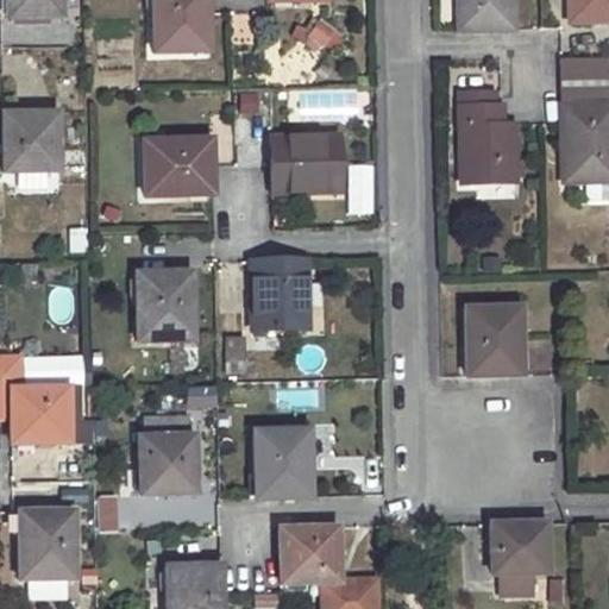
[(60,0),(5,0),(6,19),(61,18),(60,0)]
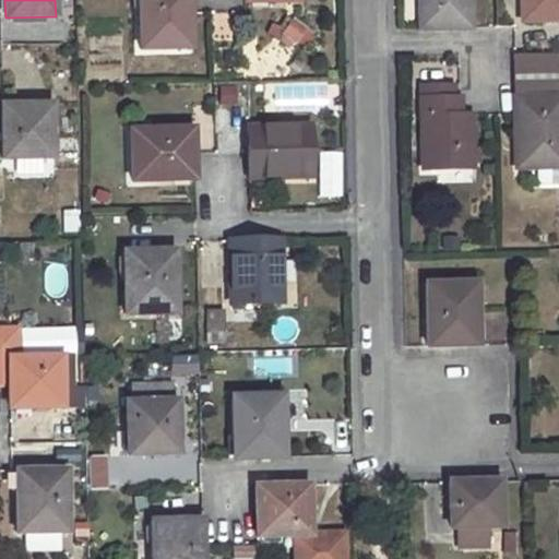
[(189,0),(139,0),(140,51),(190,50),(190,14),(189,0)]
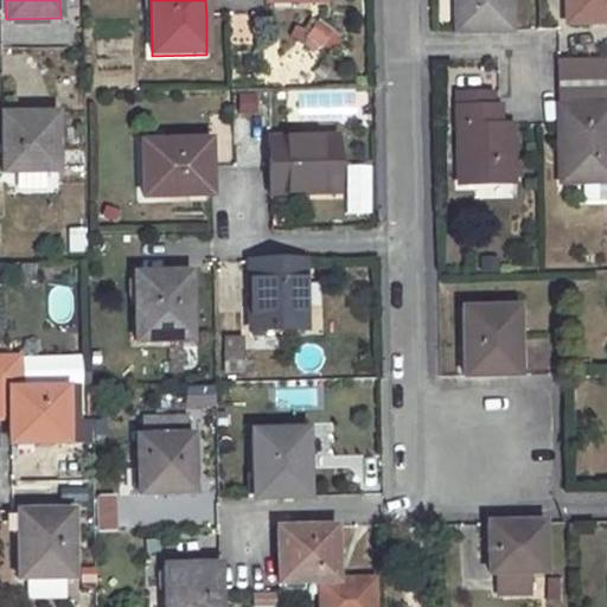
[(509,0),(457,0),(458,10),(455,10),(455,31),(511,30),(509,0)]
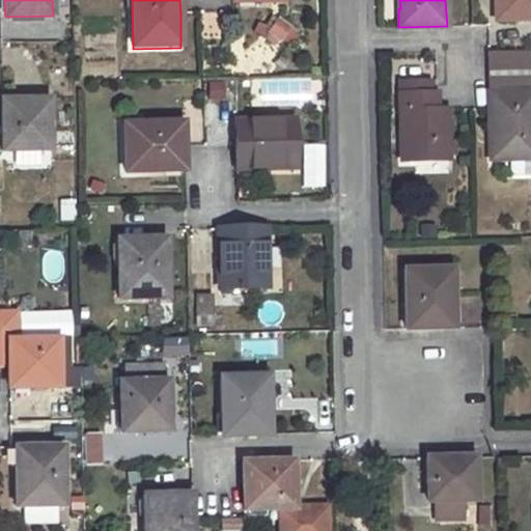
[(530,0),(496,0),(497,20),(530,19),(530,0)]
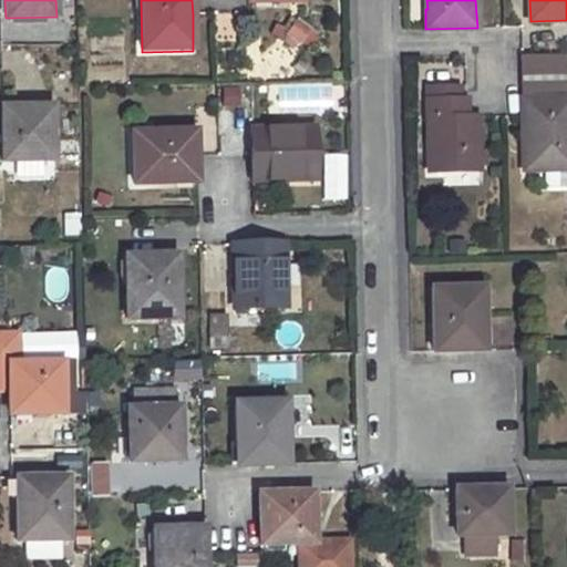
[(299,50),(312,30),(296,20),(282,40),(299,50)]
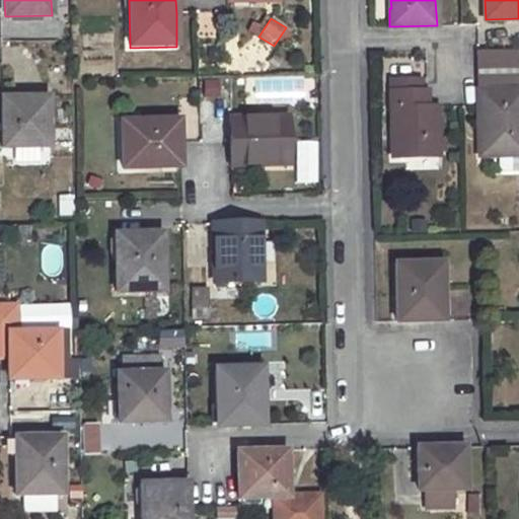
[(475,51),(476,88),(476,104),(477,125),(480,125),(480,154),(498,155),(498,166),(502,170),(518,170),(518,87),(509,88),(508,50),(475,51)]
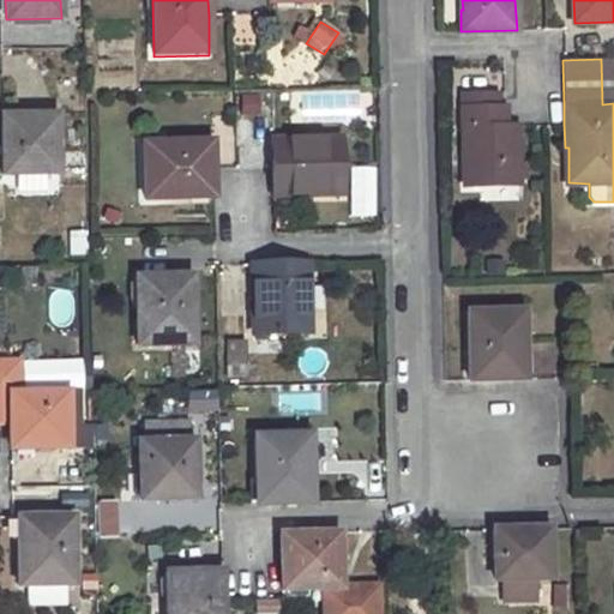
[(504,125),(504,107),(497,107),(497,94),(462,95),(462,150),(465,150),(467,186),(517,187),(517,180),(524,180),(524,167),(516,167),(515,125),(504,125)]
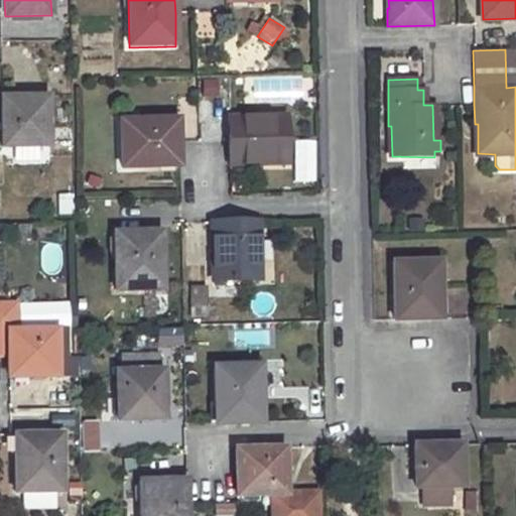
[(48,95),(0,96),(1,145),(48,145),(48,95)]
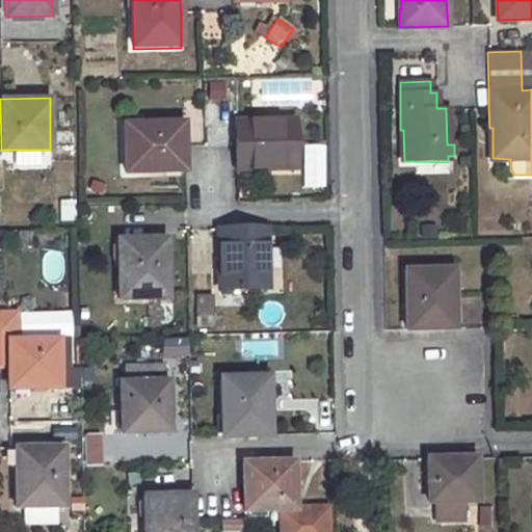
[(294,122),(235,122),(236,144),(237,171),(296,169),(294,122)]
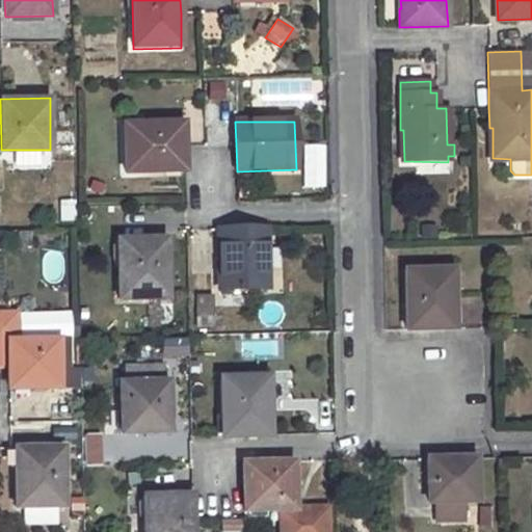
[(184,123),(124,124),(124,171),(184,170),(184,147),(184,123)]
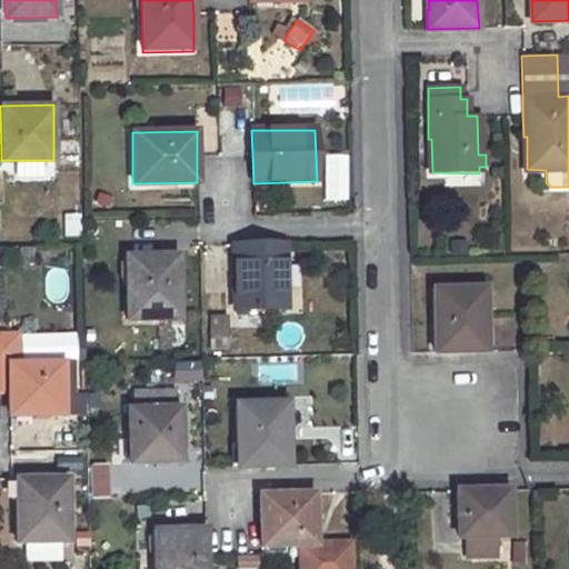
[(63,215),(65,237),(81,236),(80,213),(63,215)]
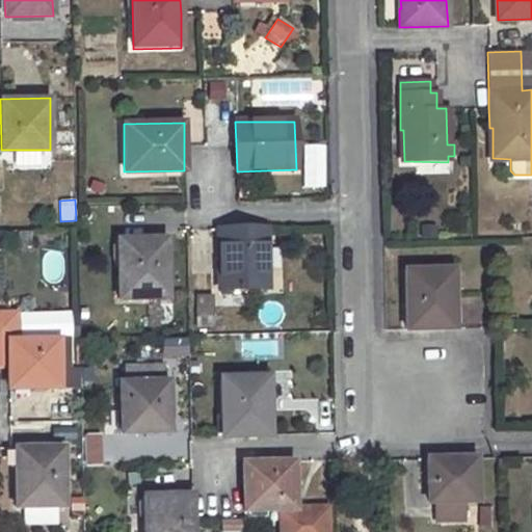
[(265,229),(216,230),(218,289),(267,289),(265,229)]
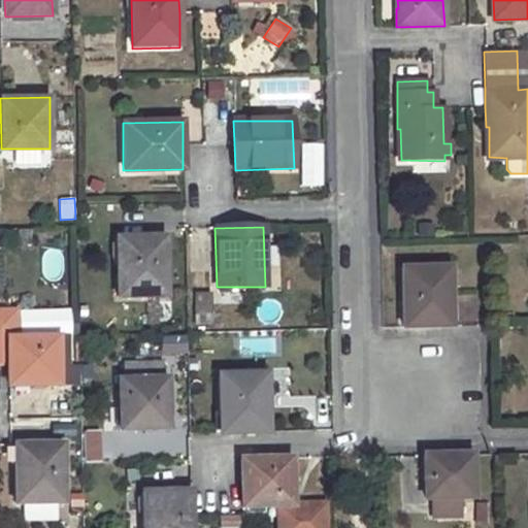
[(165,236),(117,238),(118,296),(166,295),(165,236)]
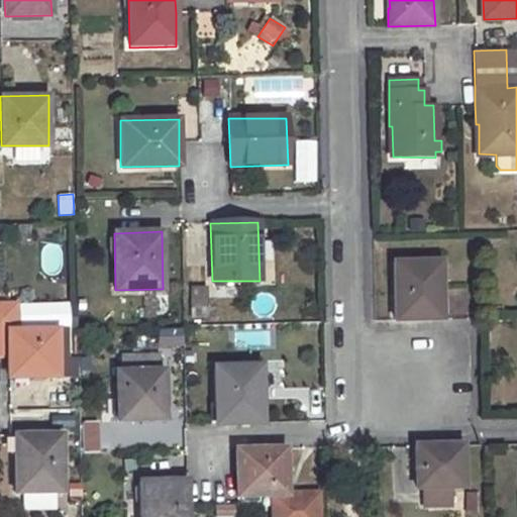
[(441,261),(393,262),(394,320),(442,318),(441,261)]
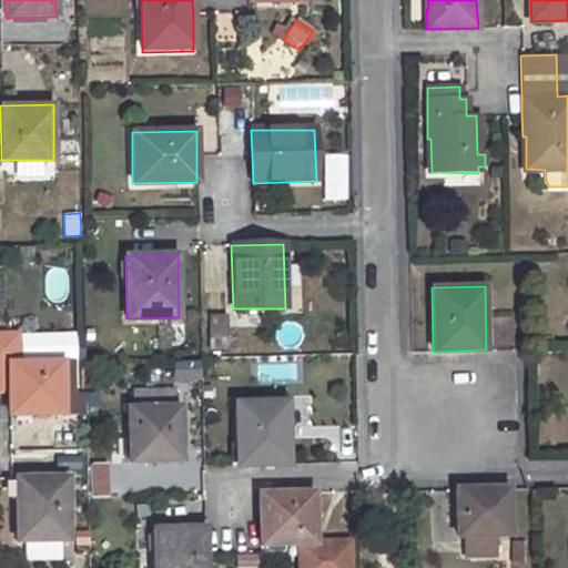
[(212,314),(212,326),(226,327),(225,314),(212,314)]
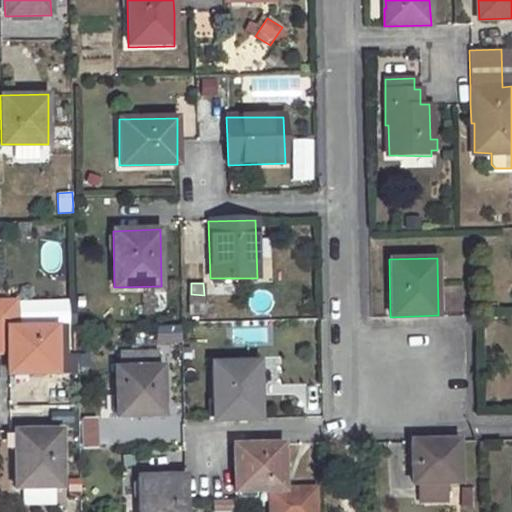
[(145,295),(145,315),(165,314),(164,294),(145,295)]
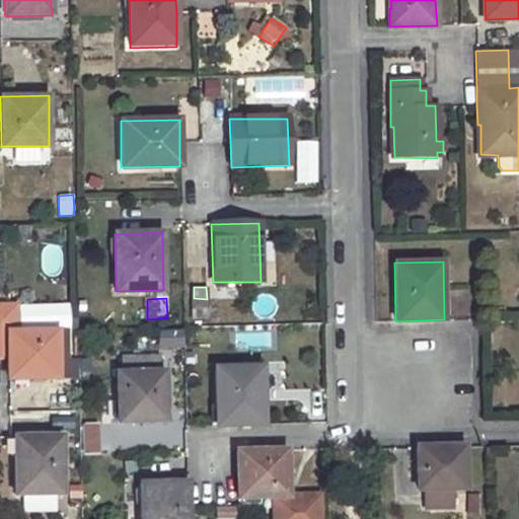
[(57,377),(56,330),(14,330),(14,304),(0,304),(0,354),(6,355),(7,378),(57,377)]
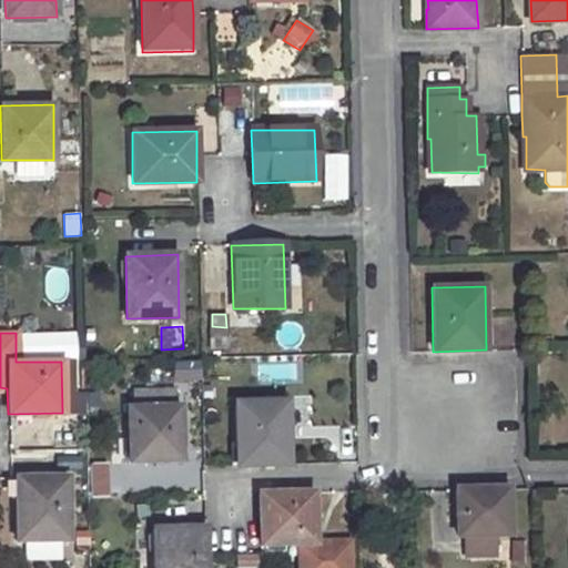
[(173,392),(132,393),(132,409),(128,409),(130,463),(181,462),(180,408),(174,408),(173,392)]
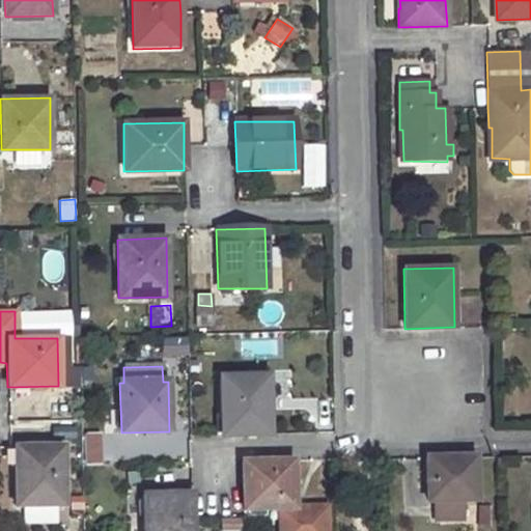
[(273,379),(276,399),(291,396),(287,375),(273,379)]
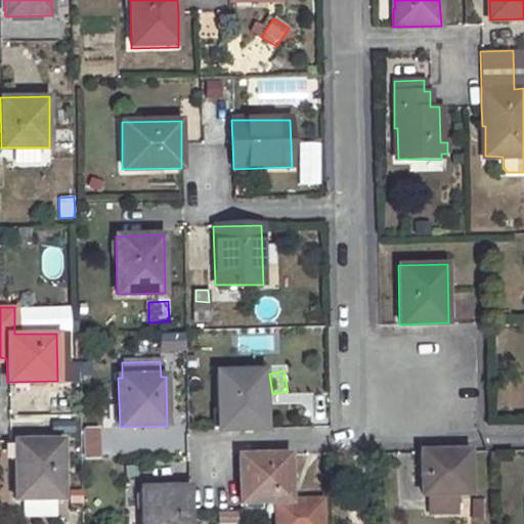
[(264,372),(217,373),(217,430),(265,429),(264,372)]
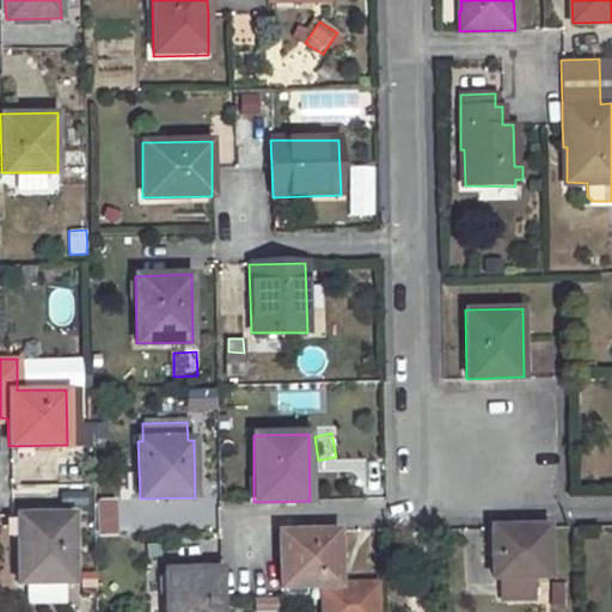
[(73,514),(17,515),(19,583),(74,582),(73,514)]
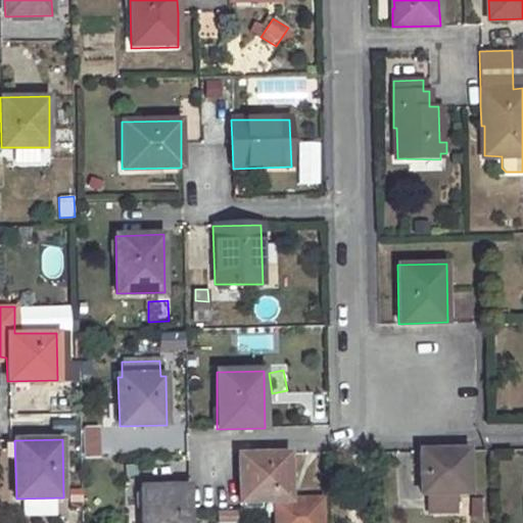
[(467,448),(422,449),(424,473),(421,473),(421,492),(427,492),(427,511),(455,510),(454,491),(467,491),(467,448)]
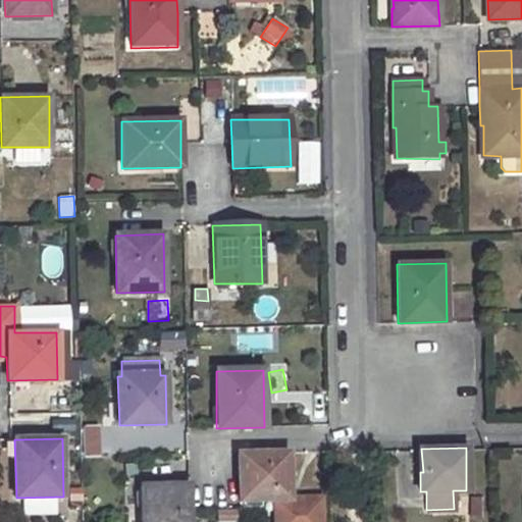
[(288,453),(238,454),(240,503),(289,501),(288,453)]
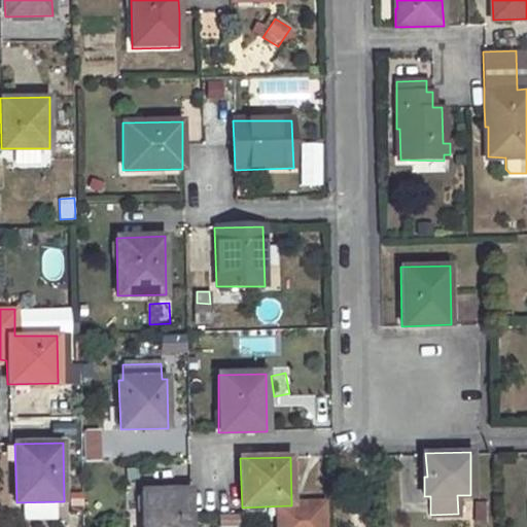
[(188,526),(188,491),(142,492),(141,526),(188,526)]
